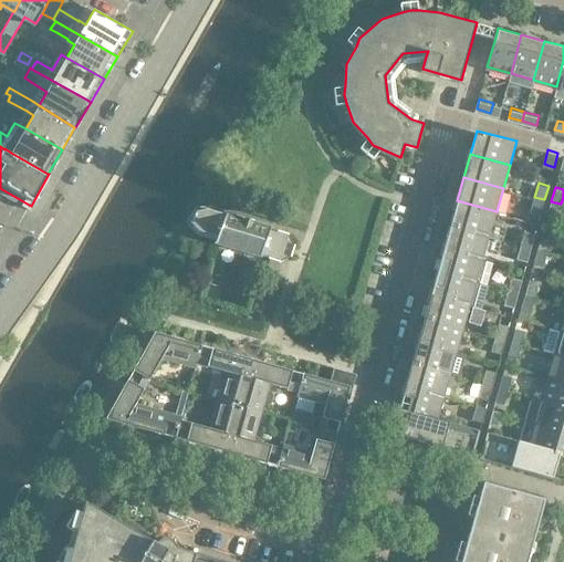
[(531,210),(541,212),(544,199),(534,197),(531,210)]
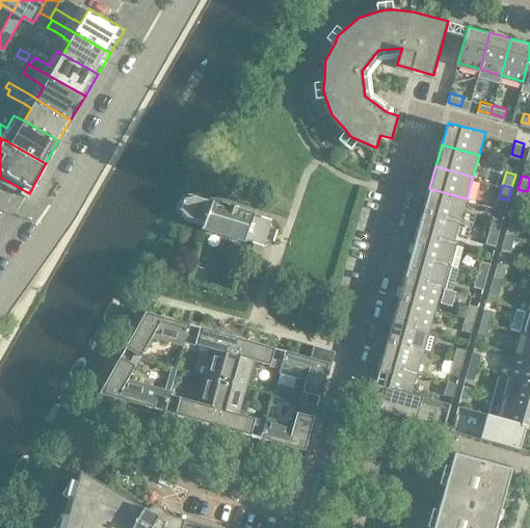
[(429,188),(424,209),(460,219),(467,199),(429,188)]
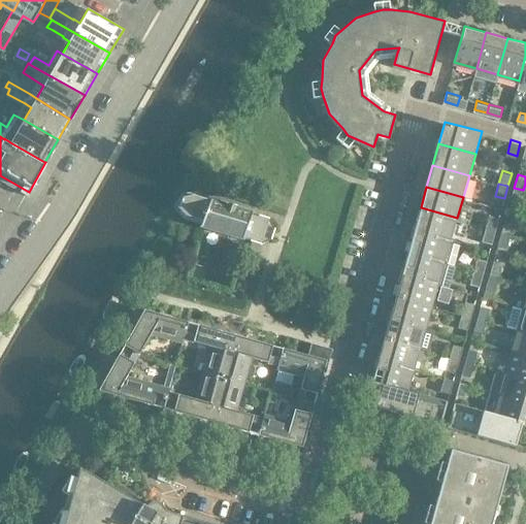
[(514,188),(511,200),(519,202),(523,190),(514,188)]
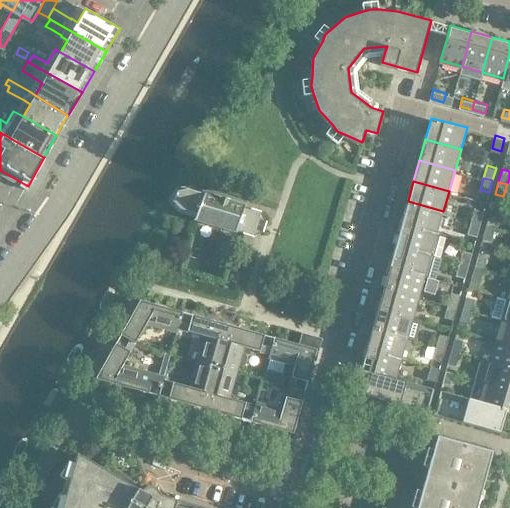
[(178,188),(172,199),(180,207),(197,212),(196,217),(237,229),(254,235),(265,229),(268,219),(262,209),(245,204),(190,186),(178,188)]
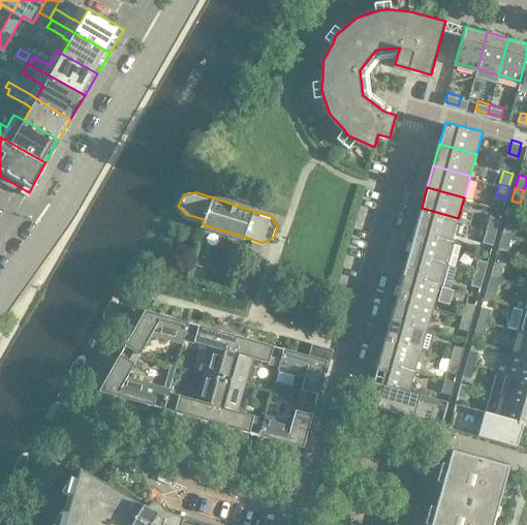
[(422,208),(415,229),(453,240),(458,218),(422,208)]
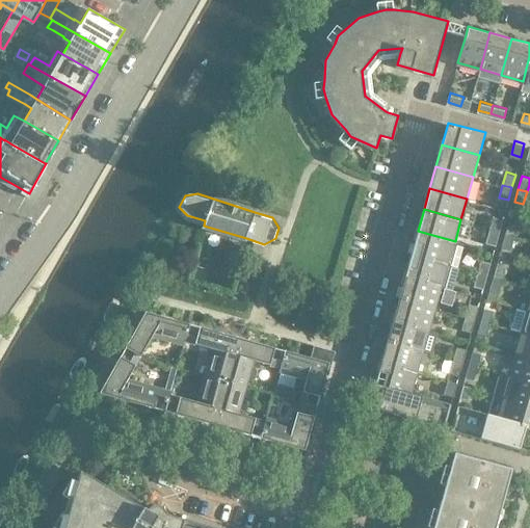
[(494,216),(491,229),(499,231),(503,218),(494,216)]
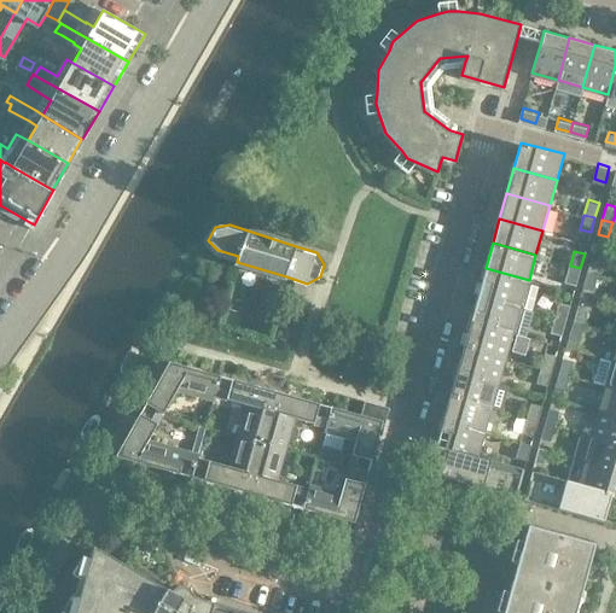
[(592,255),(587,270),(598,273),(602,258),(592,255)]
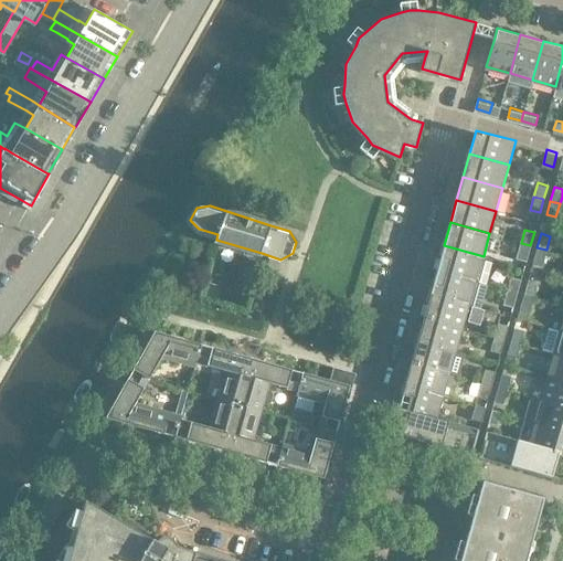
[(521,243),(518,256),(527,258),(530,245),(521,243)]
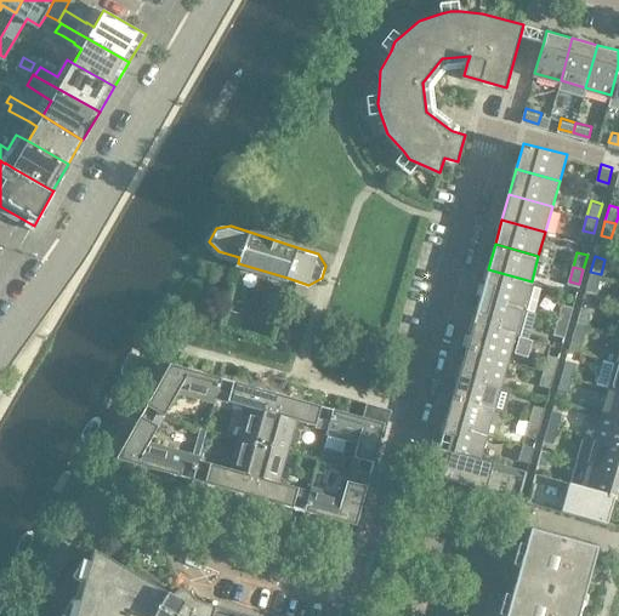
[(488,269),(481,295),(524,307),(532,281),(488,269)]
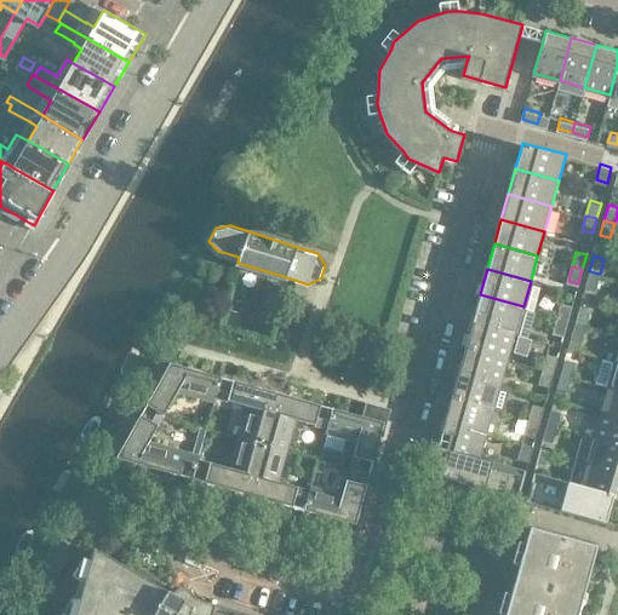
[(589,271),(585,286),(596,288),(600,274),(589,271)]
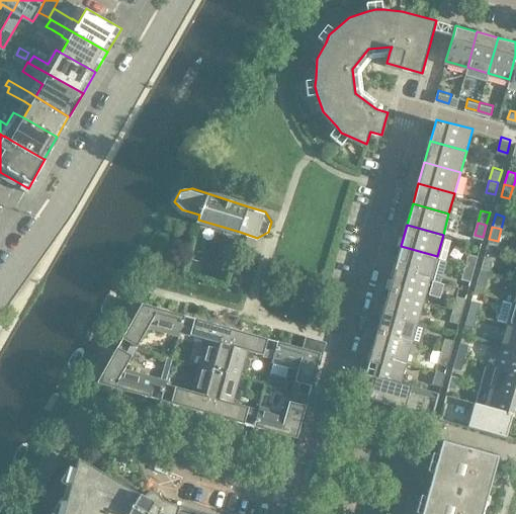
[(401,246),(395,267),(431,277),(437,256),(401,246)]
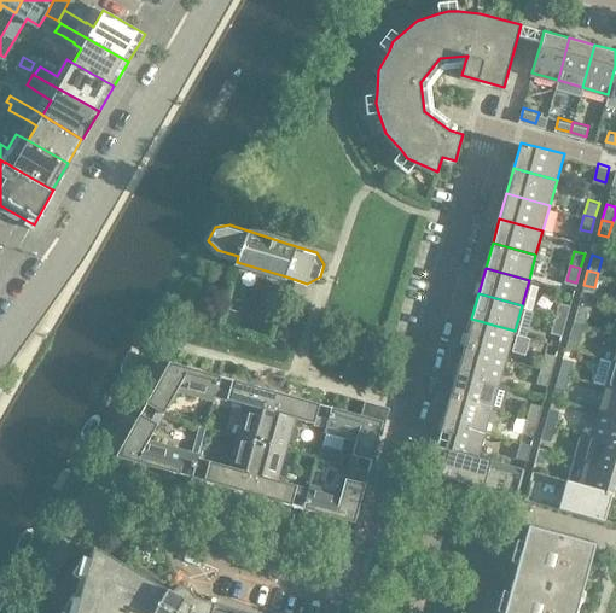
[(567,317),(570,303),(561,301),(556,315),(567,317)]
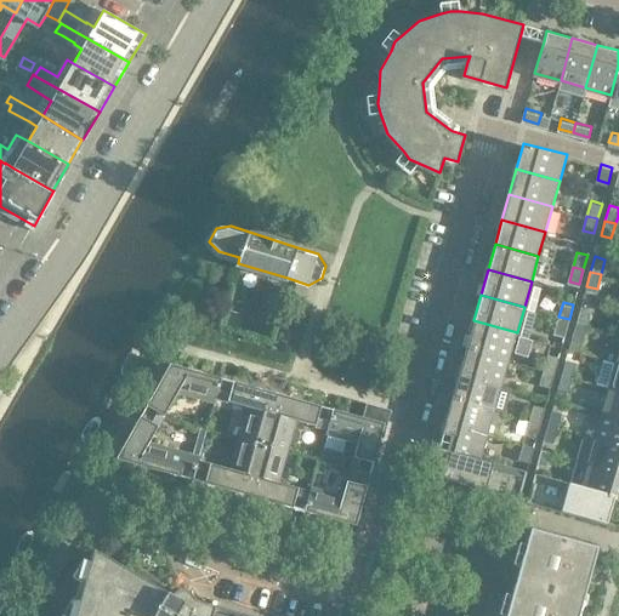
[(586,324),(591,309),(580,307),(577,321),(586,324)]
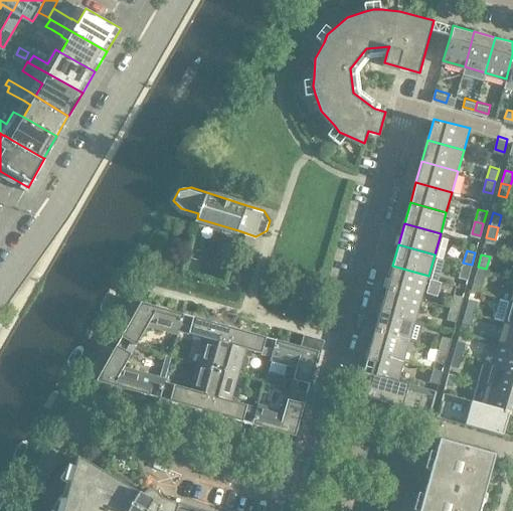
[(468,277),(472,265),(463,263),(460,275),(468,277)]
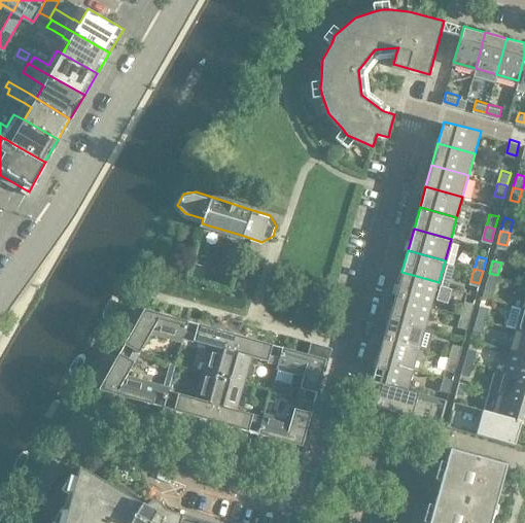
[(401,272),(395,293),(432,304),(439,282),(401,272)]
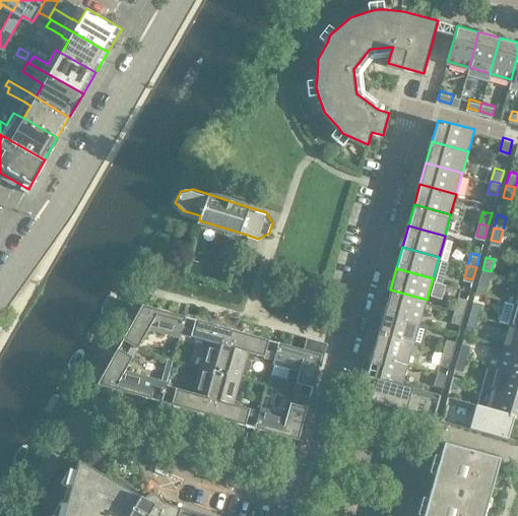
[(488,283),(491,271),(482,269),(478,281),(488,283)]
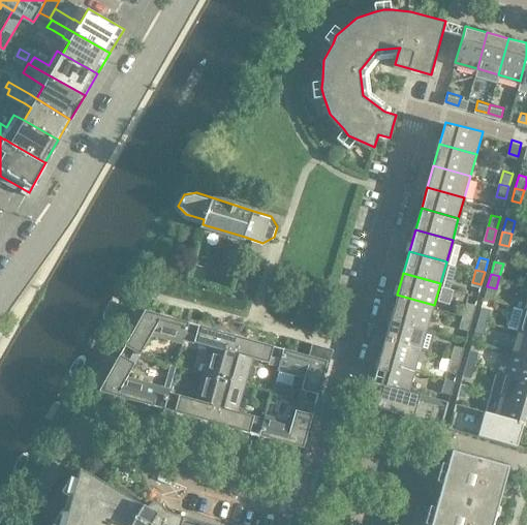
[(250,279),(241,276),(237,287),(246,291),(250,279)]
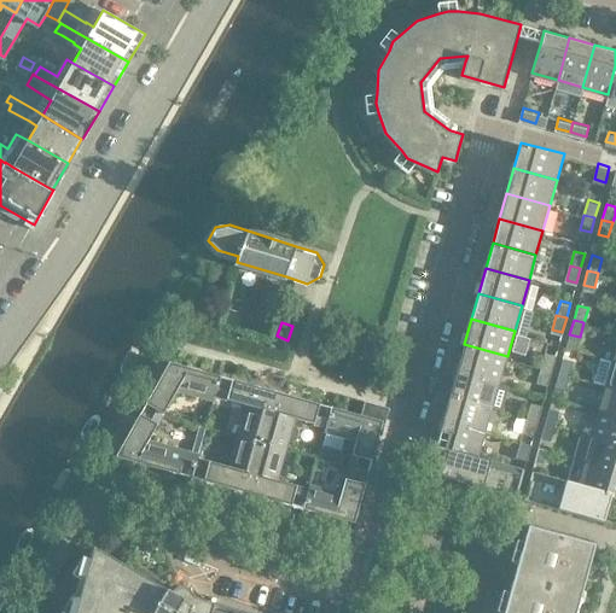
[(464,344),(458,369),(500,381),(507,356),(464,344)]
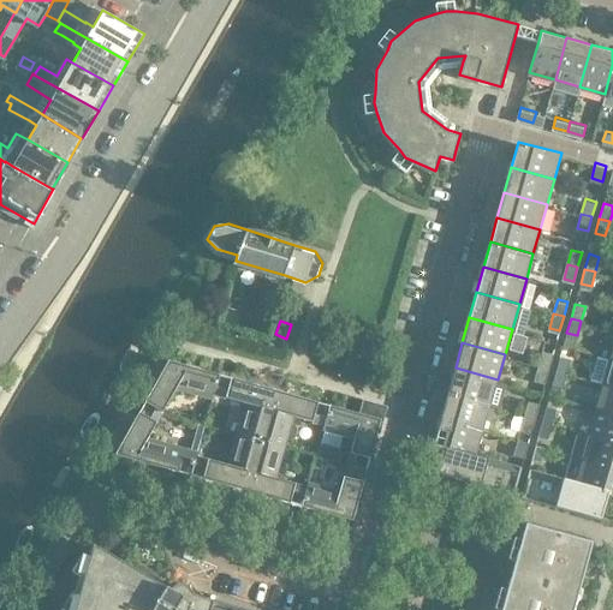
[(549,366),(554,352),(543,350),(540,364),(549,366)]
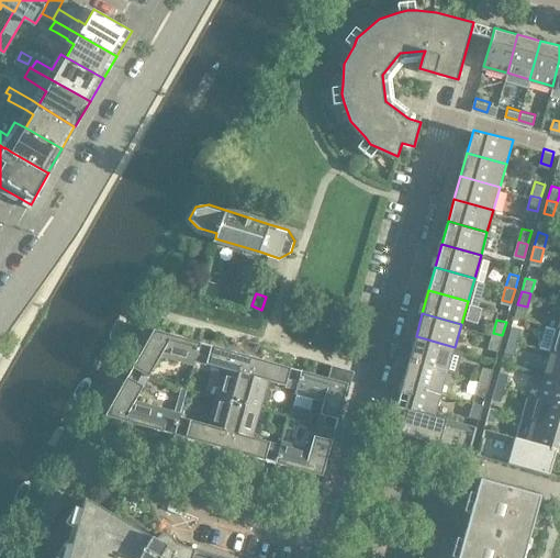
[(518,339),(522,326),(512,324),(508,337),(518,339)]
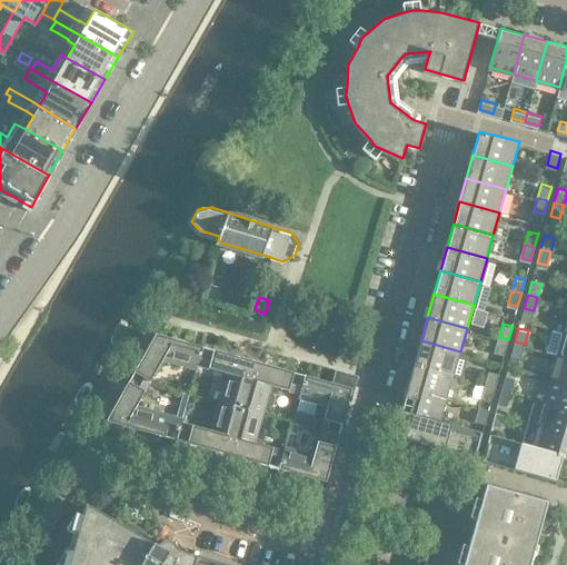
[(566,329),(564,329),(557,353),(566,355),(566,329)]
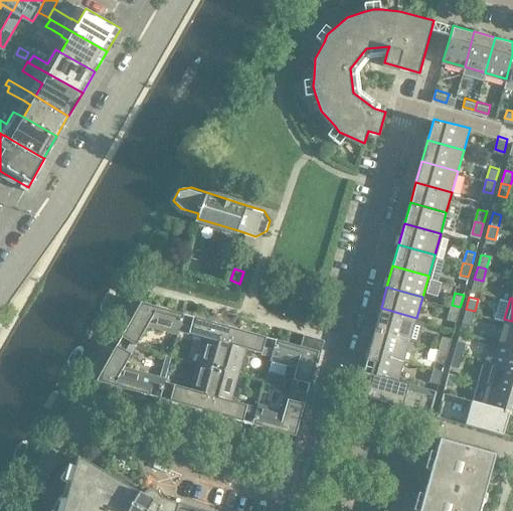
[(142,300),(123,334),(118,343),(132,351),(137,342),(148,323),(179,332),(180,327),(183,316),(184,311),(142,300)]
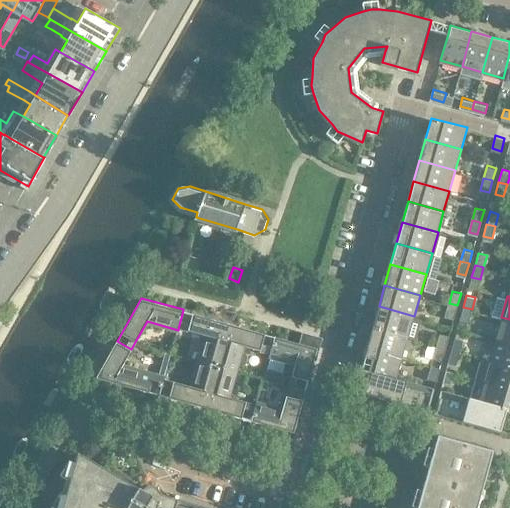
[(454,317),(457,305),(449,303),(445,315),(454,317)]
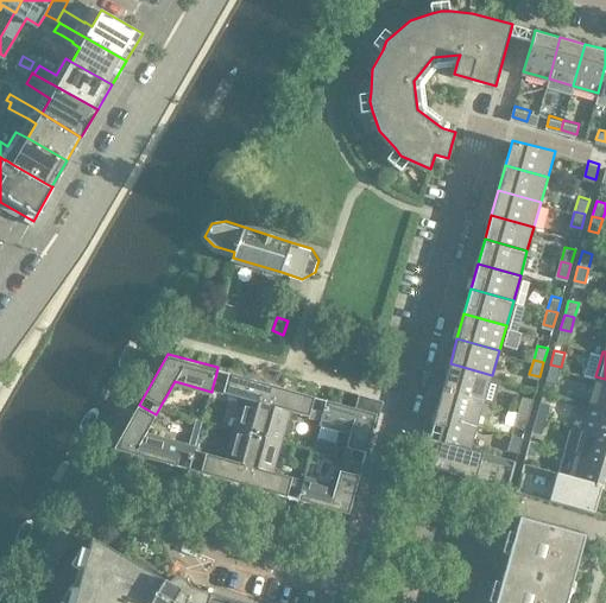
[(450,363),(443,387),(486,399),(492,375),(450,363)]
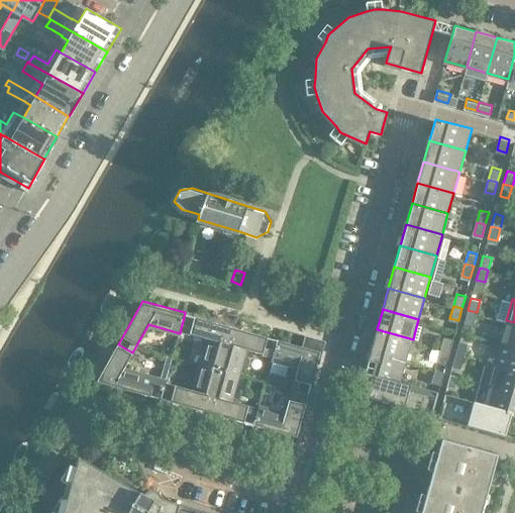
[(473,324),(477,312),(468,310),(465,322),(473,324)]
